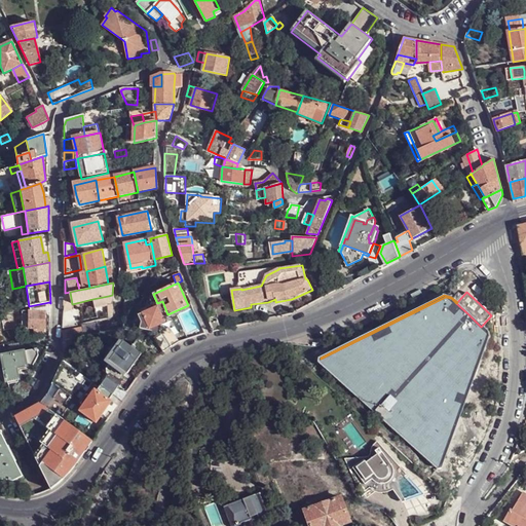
[(108,303),(108,296),(92,299),(94,306),(108,303)]
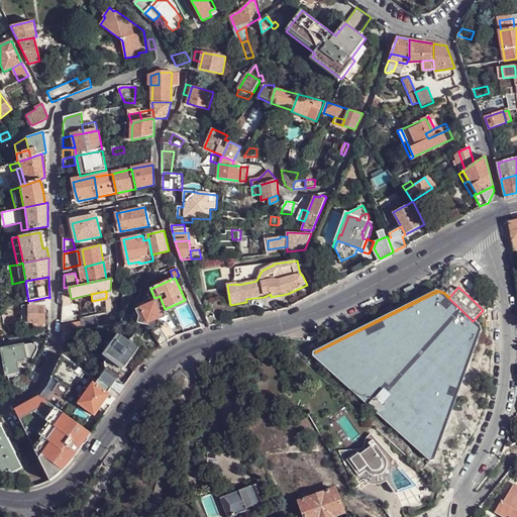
[(430,463),(434,462),(467,374),(481,333),(480,327),(473,321),(460,309),(448,298),(443,293),(437,292),(315,352),(315,356),(430,463)]
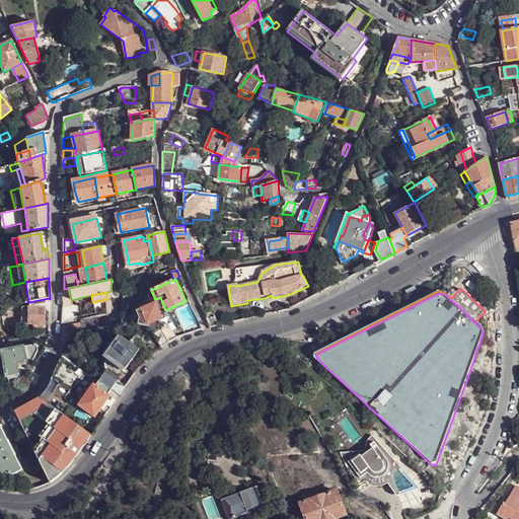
[(165,310),(160,297),(155,299),(156,302),(161,312),(165,310)]
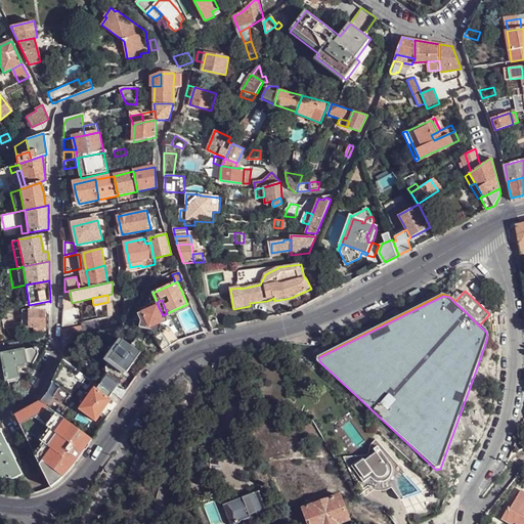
[(49,309),(49,301),(29,305),(30,309),(44,308),(44,309),(49,309)]
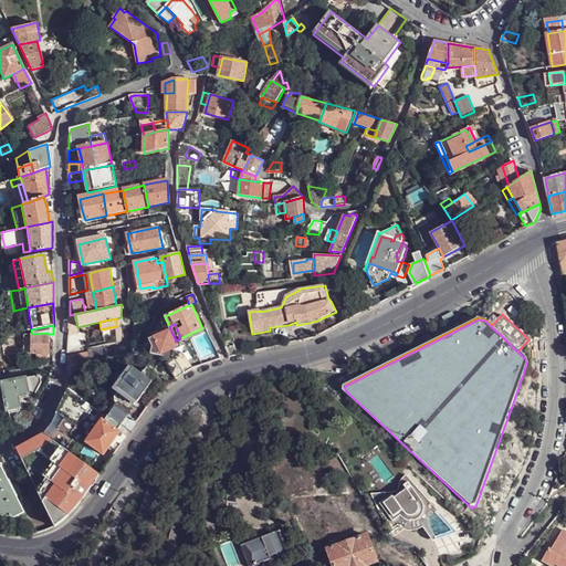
[(170,329),(149,339),(153,346),(152,354),(163,356),(164,355),(174,357),(175,348),(176,341),(170,329)]
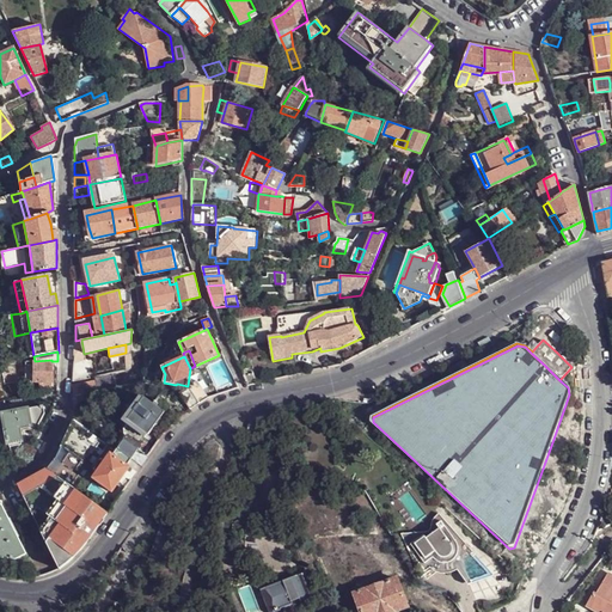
[(91,368),(91,357),(85,359),(74,361),(73,371),(91,368)]
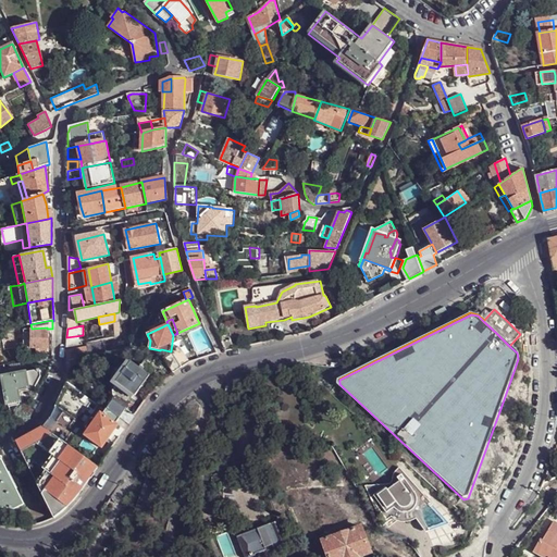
[(47,329),(47,327),(32,329),(29,329),(29,348),(47,346),(47,329)]
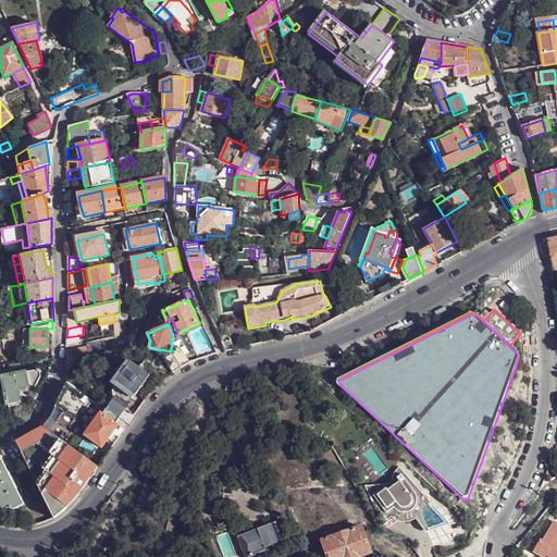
[(83,343),(83,335),(66,337),(66,347),(83,343)]
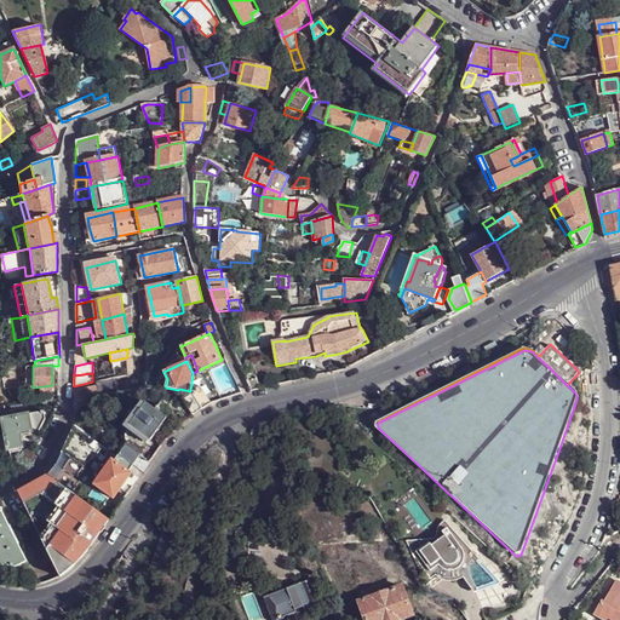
[(262,388),(258,375),(247,379),(252,390),(262,388)]
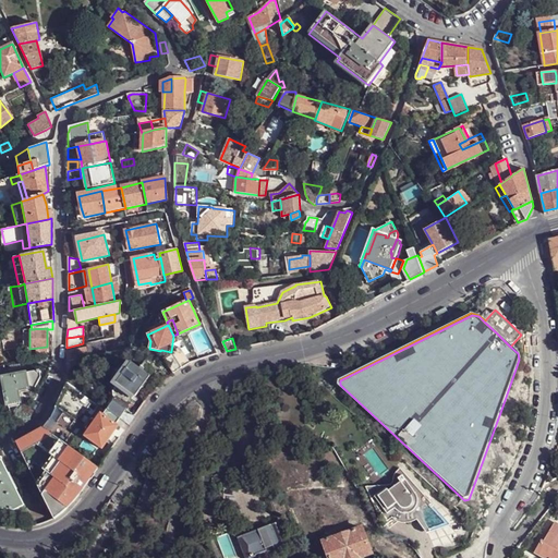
[(108,352),(106,339),(86,343),(87,347),(87,346),(89,355),(108,352)]
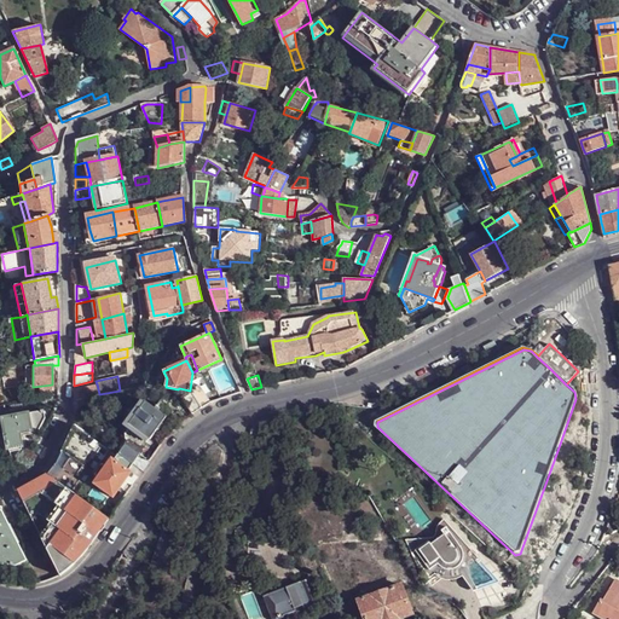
[(99,394),(97,383),(97,385),(74,389),(75,399),(99,394)]
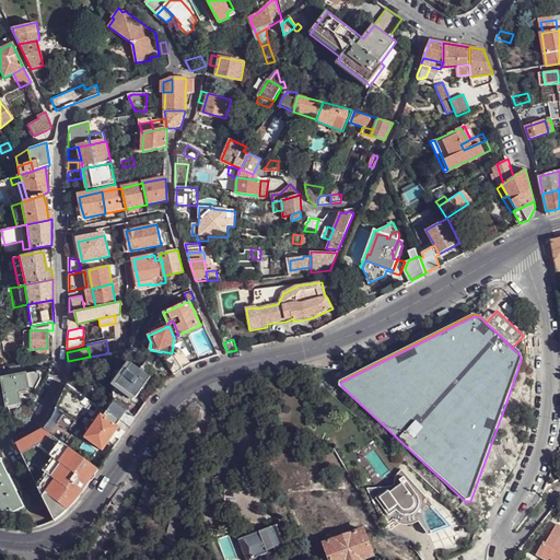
[(505,405),(508,406),(523,361),(521,354),(513,347),(512,348),(520,354),(521,361),(505,405)]
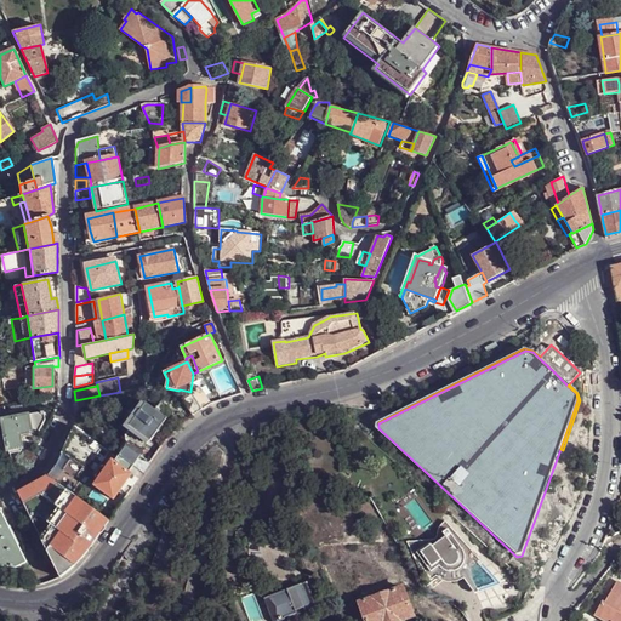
[(211,404),(201,386),(193,392),(203,409),(211,404)]
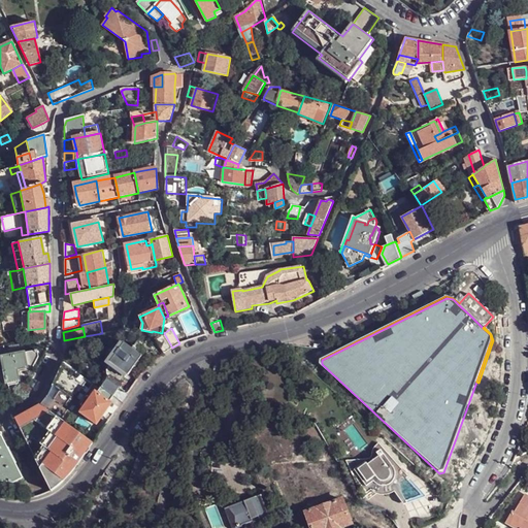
[(164,353),(172,348),(164,333),(155,338),(164,353)]
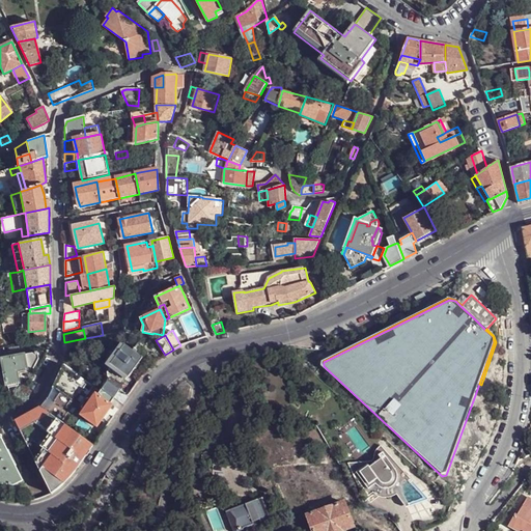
[(134,350),(127,344),(121,351),(117,357),(113,362),(112,364),(113,365),(130,376),(136,368),(137,368),(140,363),(140,362),(143,357),(137,352),(134,350)]
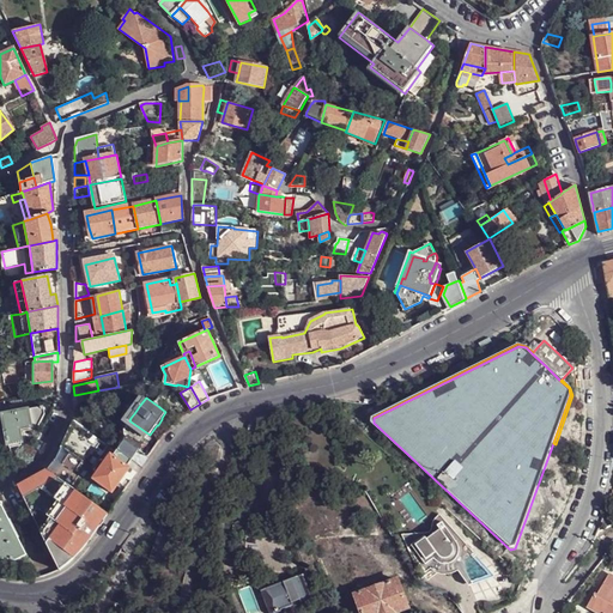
[(42,406),(29,410),(32,428),(38,426),(44,416),(42,406)]
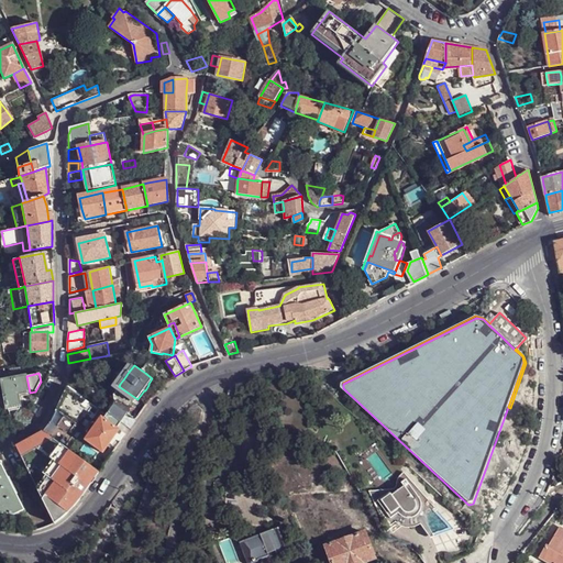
[(30,393),(26,376),(2,381),(8,408),(21,406),(19,395),(22,394),(30,393)]
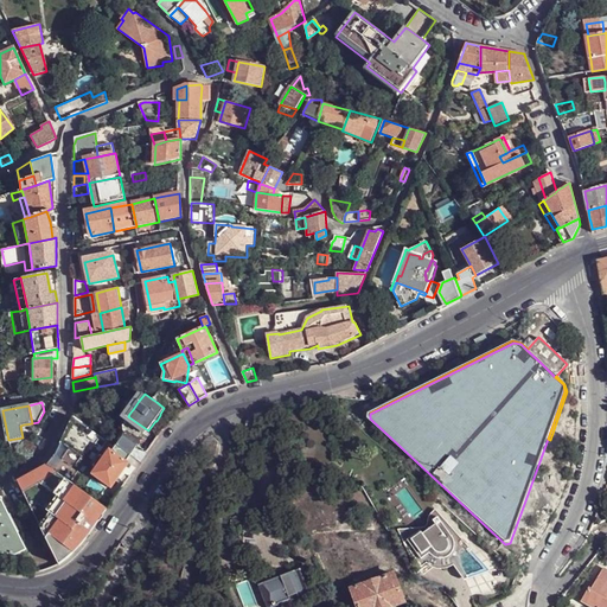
[(49,465),(19,483),(29,502),(31,505),(59,564),(70,555),(81,543),(83,541),(85,538),(82,536),(87,529),(90,531),(107,509),(76,486),(108,441),(74,416),(62,443),(57,455),(56,455),(55,458),(56,459),(52,464),(50,462),(49,465)]
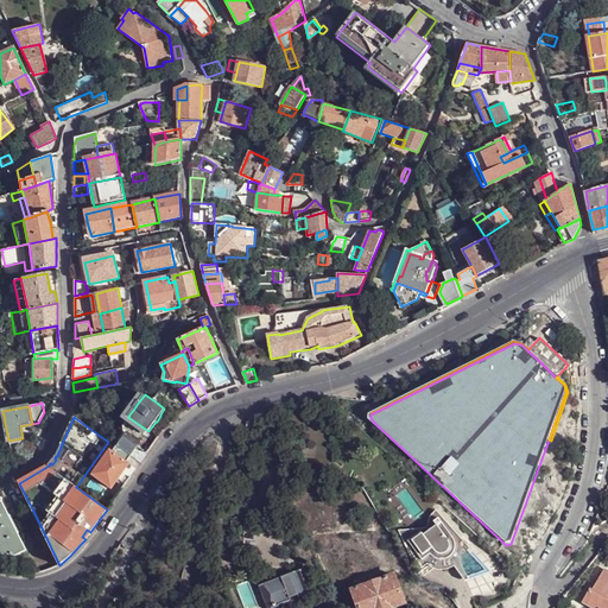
[(139,448),(141,443),(127,432),(116,448),(130,457),(131,458),(139,448)]
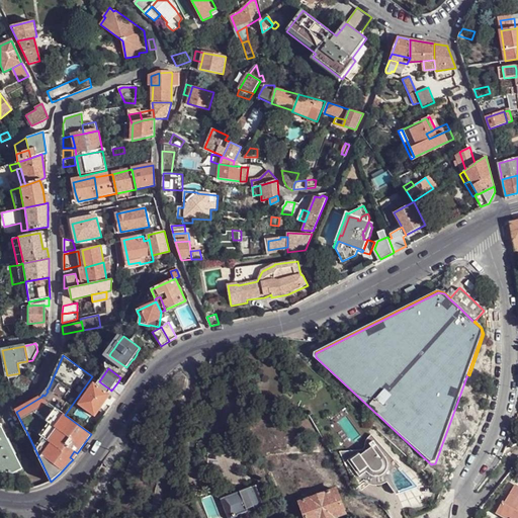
[(110,390),(99,381),(97,379),(89,391),(85,389),(79,397),(83,400),(79,405),(94,416),(100,409),(102,411),(106,406),(109,408),(114,401),(106,395),(110,390)]
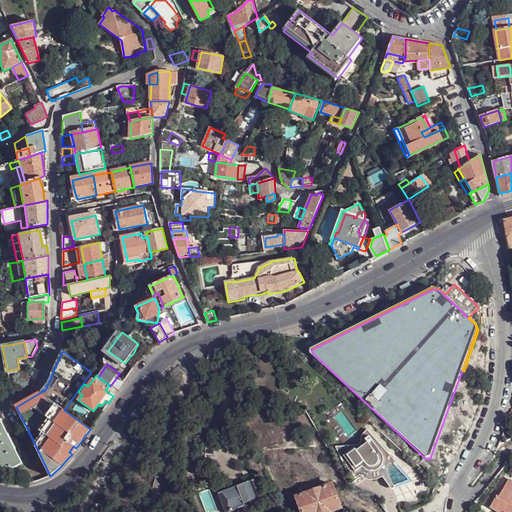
[(117,377),(110,386),(115,389),(121,380),(117,377)]
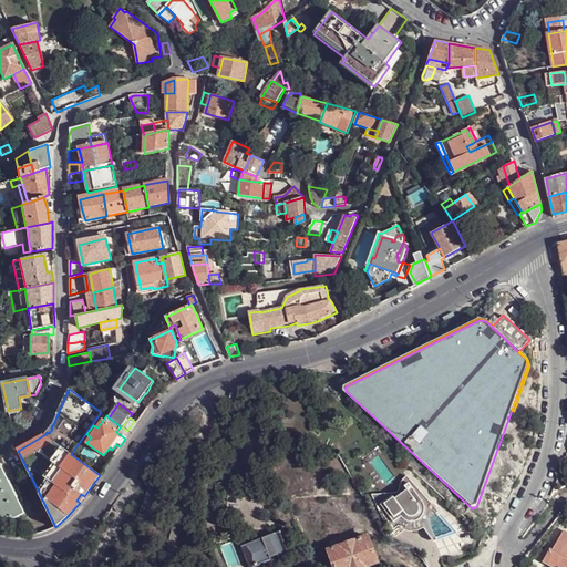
[(22,466),(20,459),(3,465),(6,473),(22,466)]
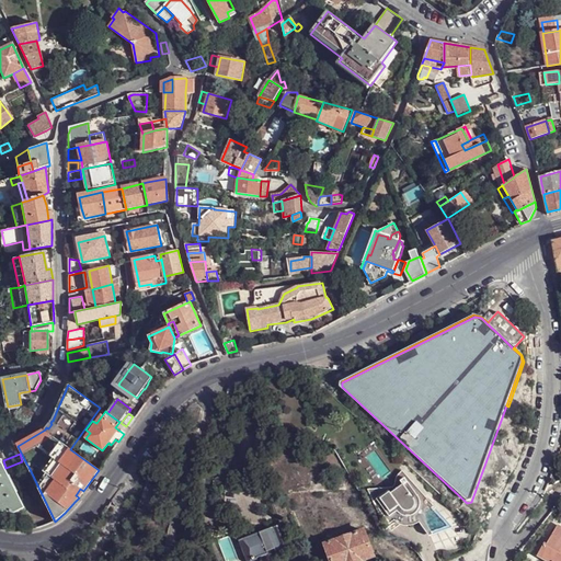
[(21,501),(3,465),(2,465),(0,464),(0,506),(8,507),(21,501)]
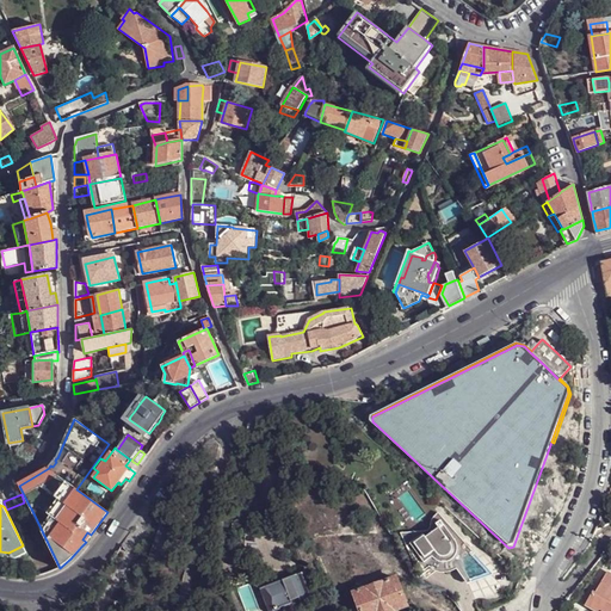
[(437,518),(429,528),(429,531),(427,535),(425,537),(400,538),(407,555),(426,582),(433,576),(438,578),(442,579),(450,576),(456,574),(467,590),(469,588),(468,585),(463,574),(462,561),(467,556),(456,542),(437,518)]
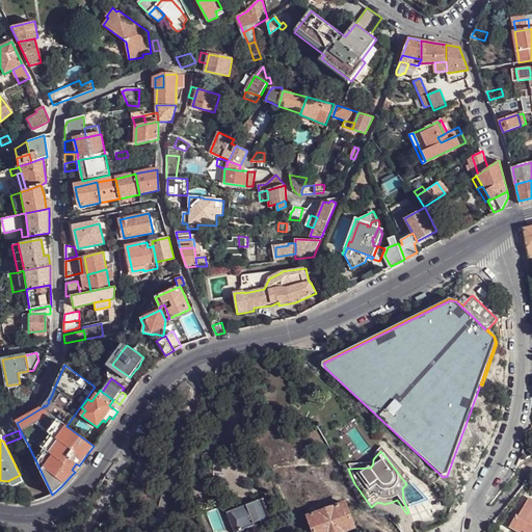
[(0,484),(15,487),(23,482),(20,475),(7,481),(0,480),(0,484)]
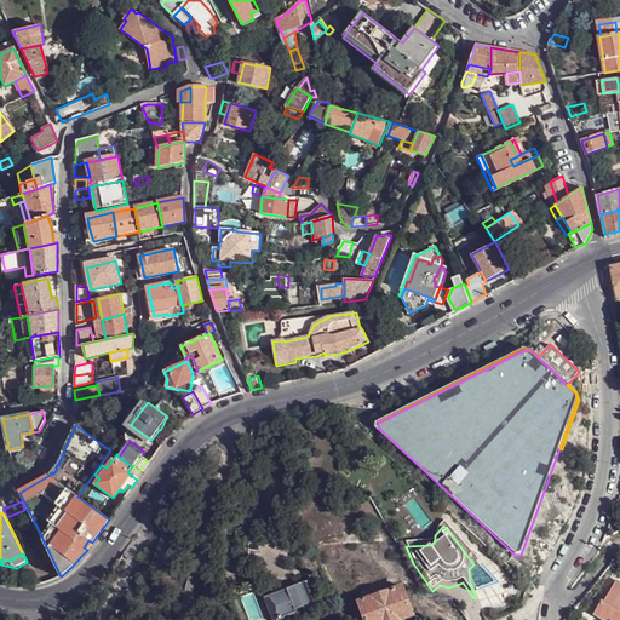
[(360,589),(363,600),(402,586),(399,574),(397,574),(380,579),(379,577),(359,584),(360,589)]
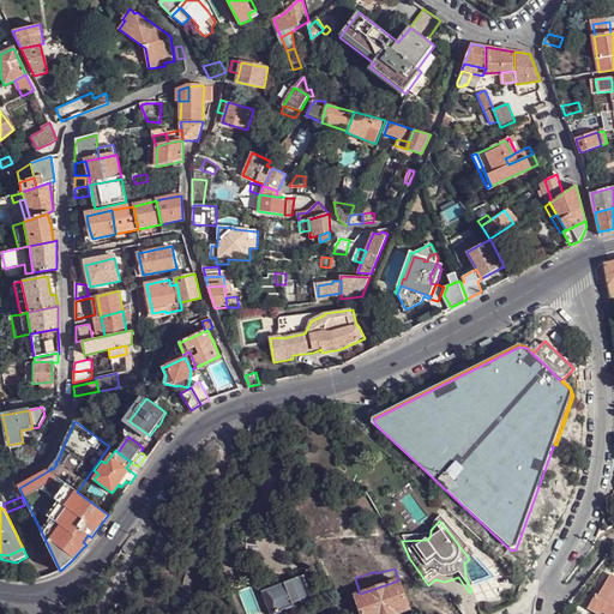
[(262,589),(271,612),(315,596),(307,572),(262,589)]
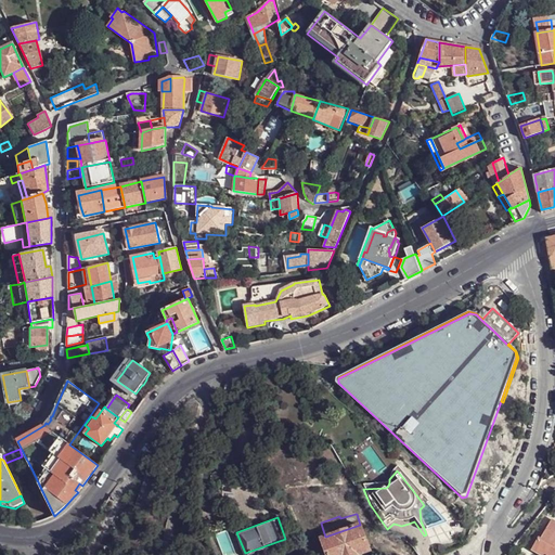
[(531,549),(543,554),(554,554),(554,521),(551,519),(545,528),(543,527),(531,549)]
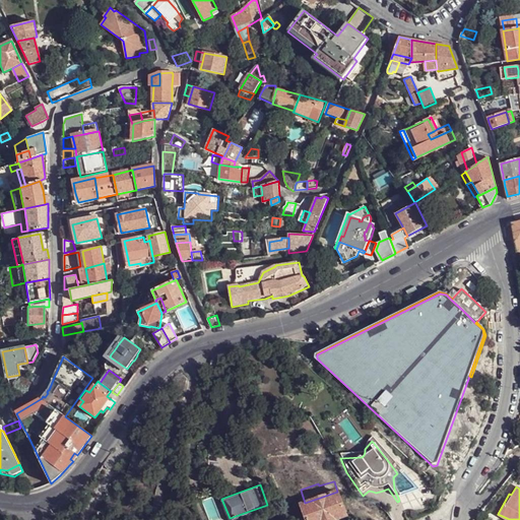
[(303,504),(308,519),(332,519),(341,517),(347,515),(338,492),(337,492),(305,503),(303,504)]
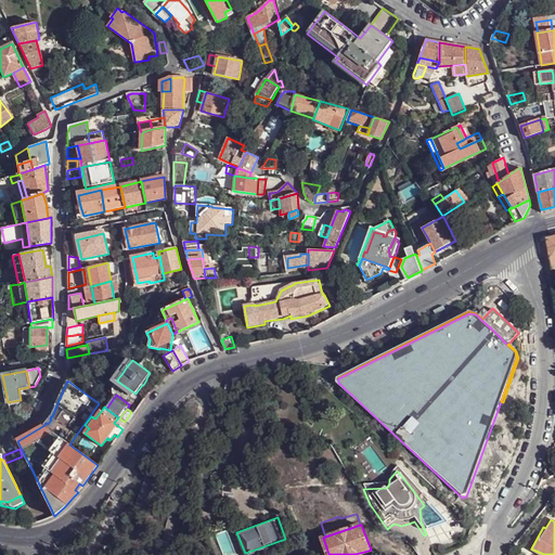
[(228,536),(234,554),(239,554),(245,553),(236,532),(228,536)]
